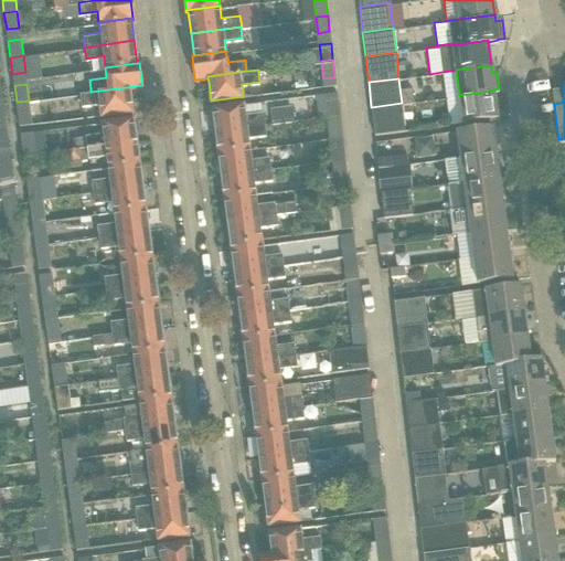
[(91,92),(80,94),(82,105),(99,103),(100,115),(132,110),(129,88),(142,87),(142,85),(91,92)]
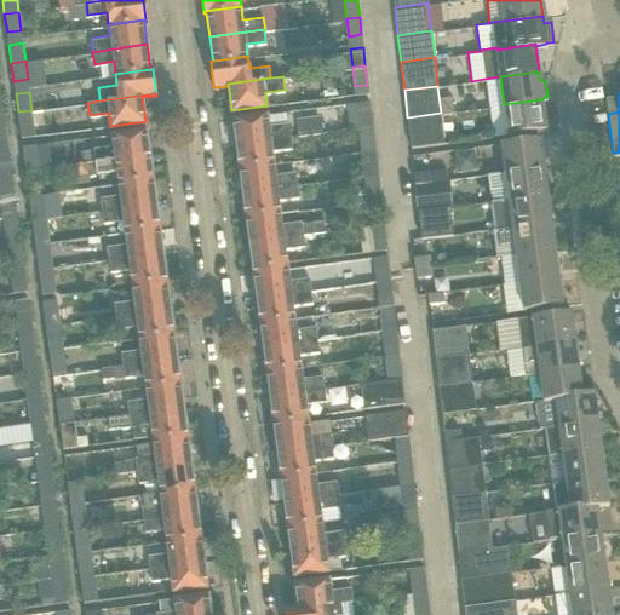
[(452,93),(438,96),(441,113),(454,111),(452,93)]
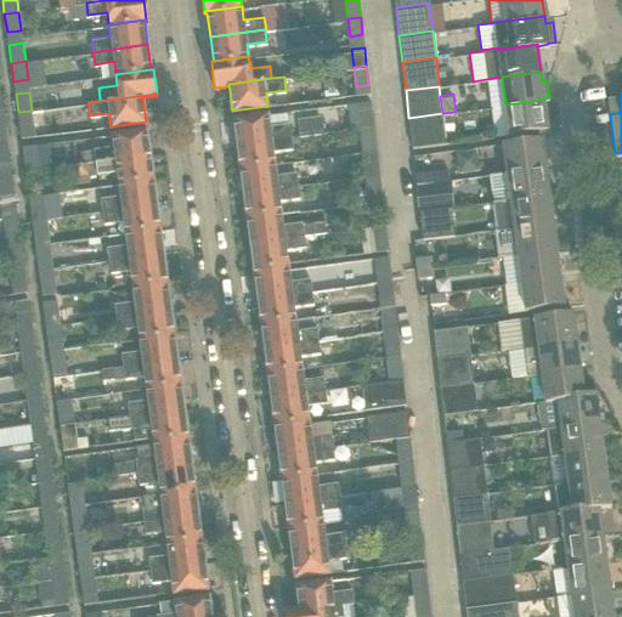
[(357,101),(360,125),(373,124),(371,98),(357,101)]
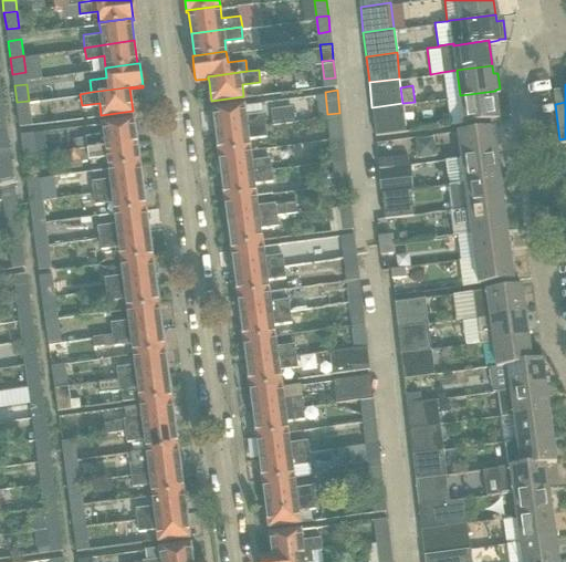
[(495,91),(460,95),(463,122),(499,116),(495,91)]
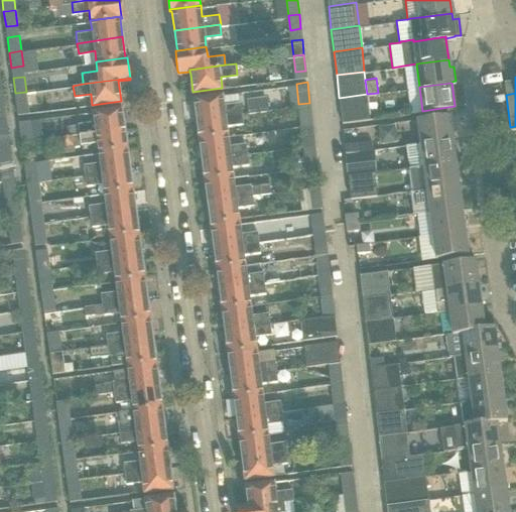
[(16,93),(15,93),(18,114),(19,114),(29,113),(26,92),(16,93)]
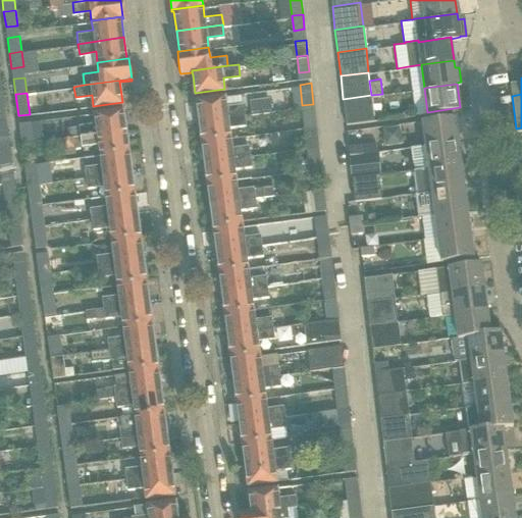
[(196,99),(199,119),(245,113),(243,102),(226,105),(225,95),(196,99)]
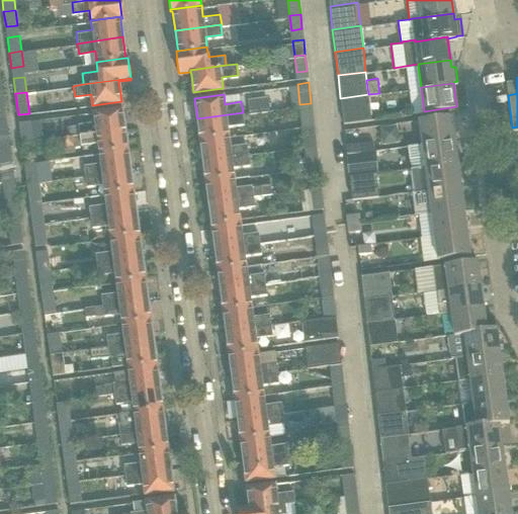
[(368,94),(340,98),(343,121),(371,118),(368,94)]
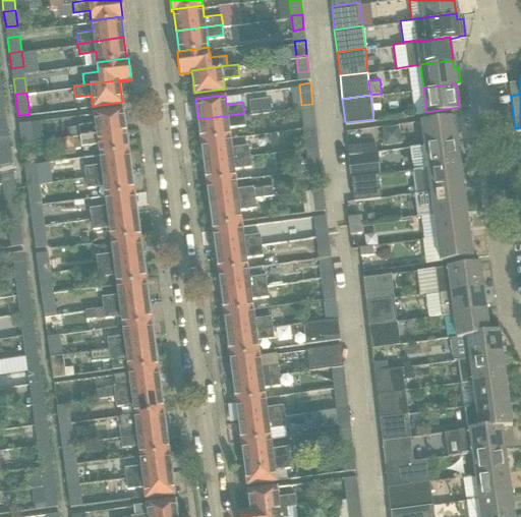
[(312,104),(301,105),(303,119),(303,120),(314,118),(312,104)]
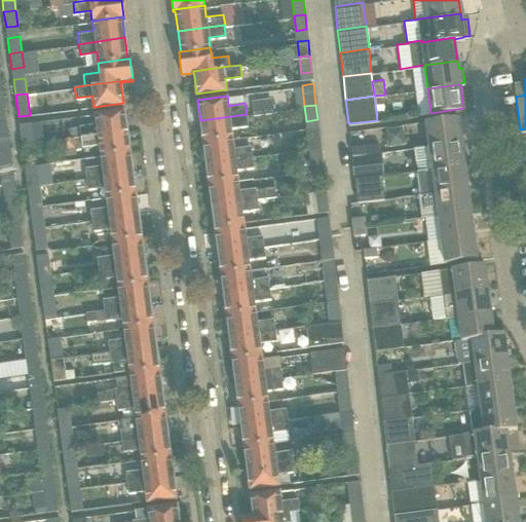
[(79,124),(81,136),(126,129),(124,109),(95,113),(96,122),(79,124)]
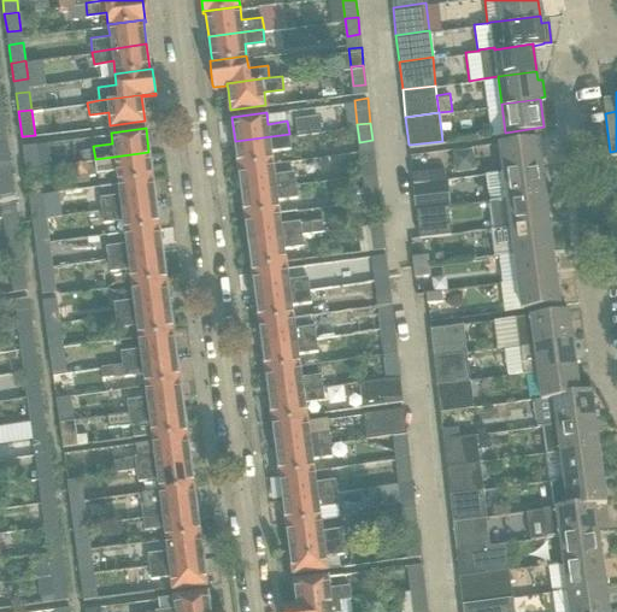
[(235,141),(238,165),(272,160),(271,148),(291,146),(289,134),(235,141)]
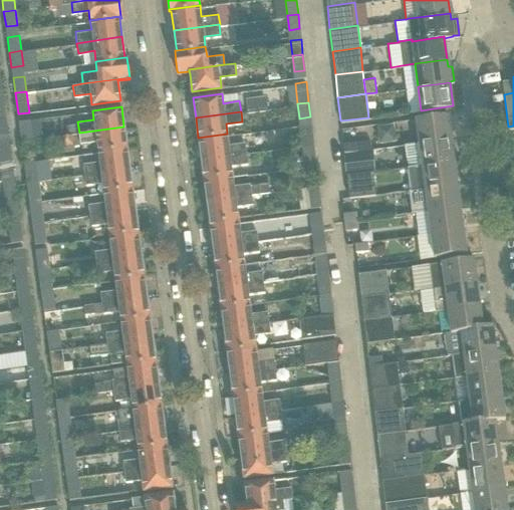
[(416,116),(419,141),(451,137),(448,112),(416,116)]
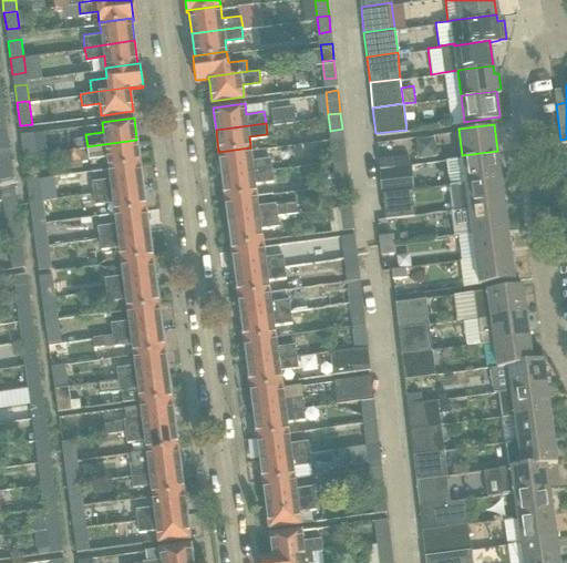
[(33,131),(20,132),(22,154),(35,153),(33,131)]
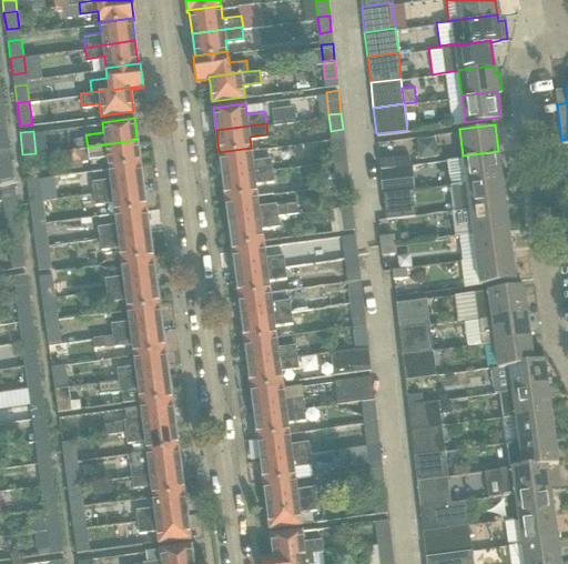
[(8,134),(0,136),(0,152),(10,152),(8,134)]
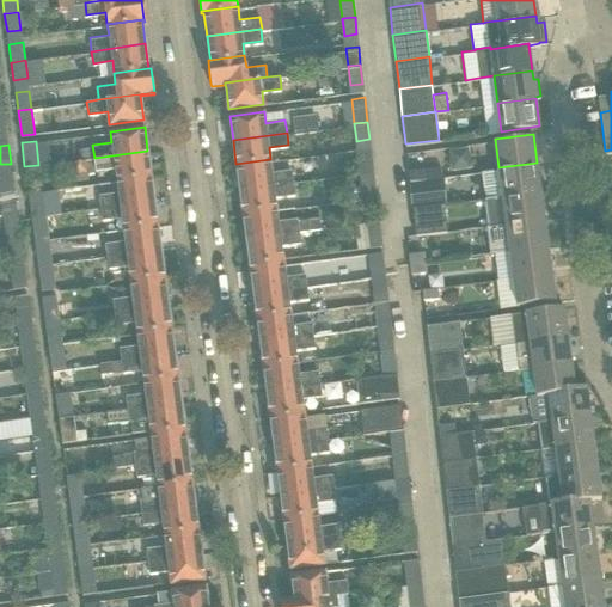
[(115,167),(117,179),(151,175),(147,151),(95,158),(96,170),(115,167)]
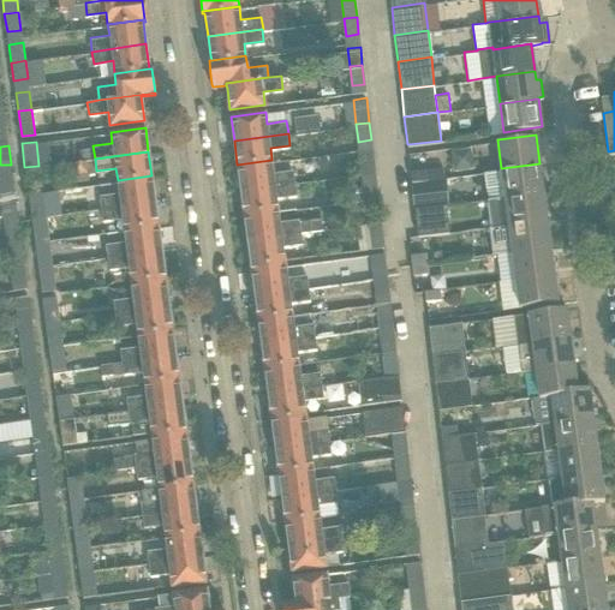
[(372,153),(359,154),(362,173),(375,171),(372,153)]
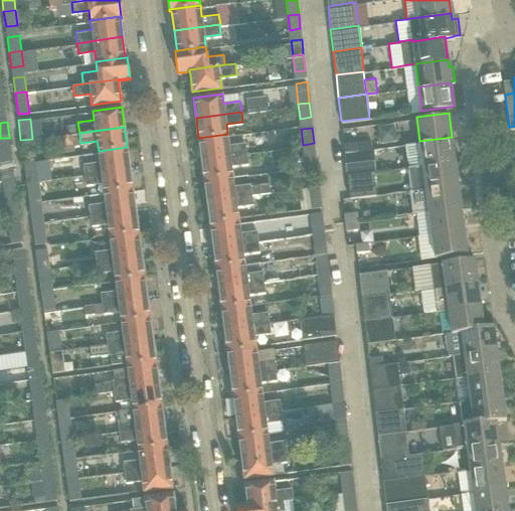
[(71,134),(60,135),(62,151),(73,149),(73,144),(71,134)]
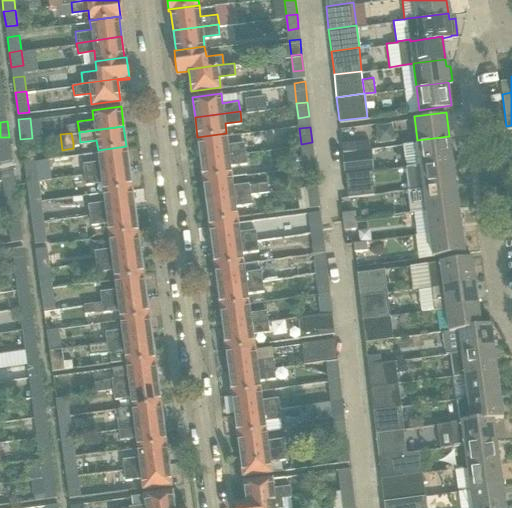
[(197,137),(200,157),(245,151),(244,141),(227,143),(226,133),(197,137)]
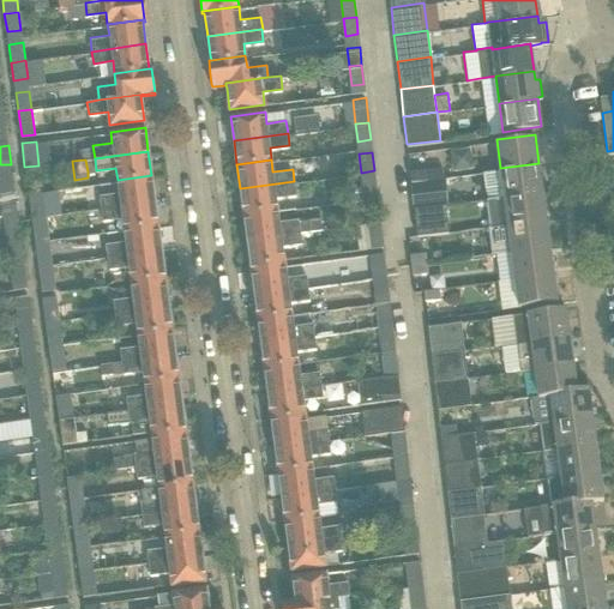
[(500,168),(483,170),(487,198),(542,190),(549,188),(546,170),(540,170),(539,163),(500,168)]
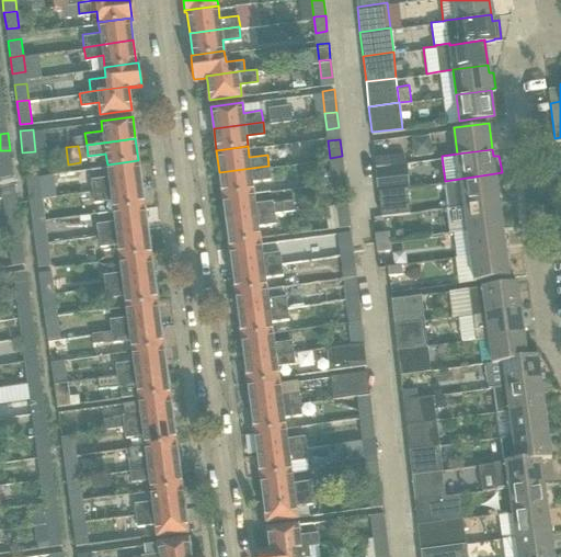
[(10,150),(0,150),(0,168),(12,167),(10,150)]
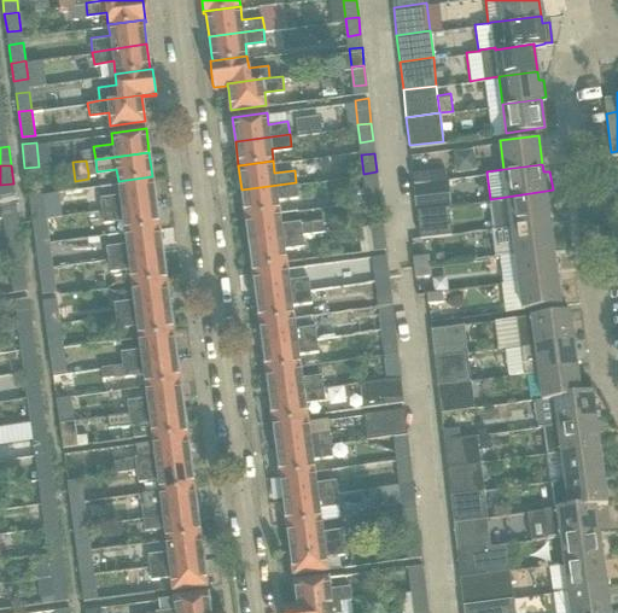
[(412,170),(414,181),(429,180),(427,169),(412,170)]
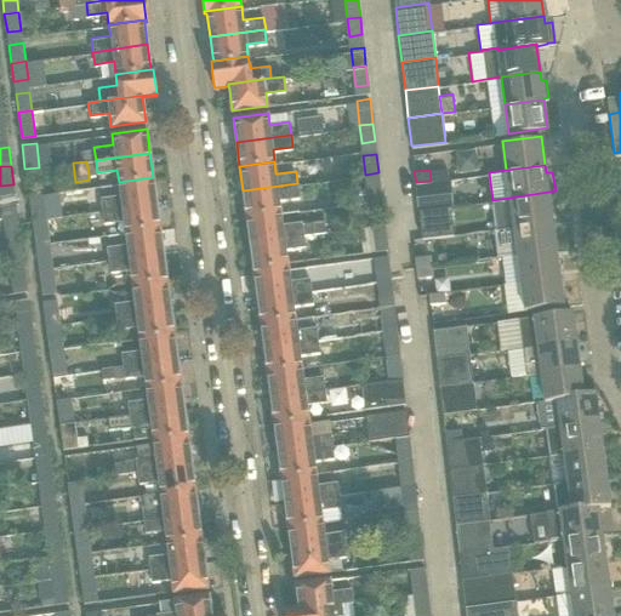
[(379,172),(365,175),(368,193),(381,192),(379,172)]
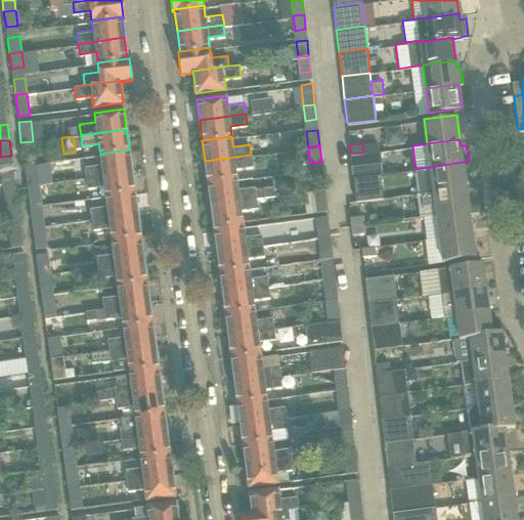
[(85,166),(86,176),(132,170),(129,149),(100,154),(101,164),(85,166)]
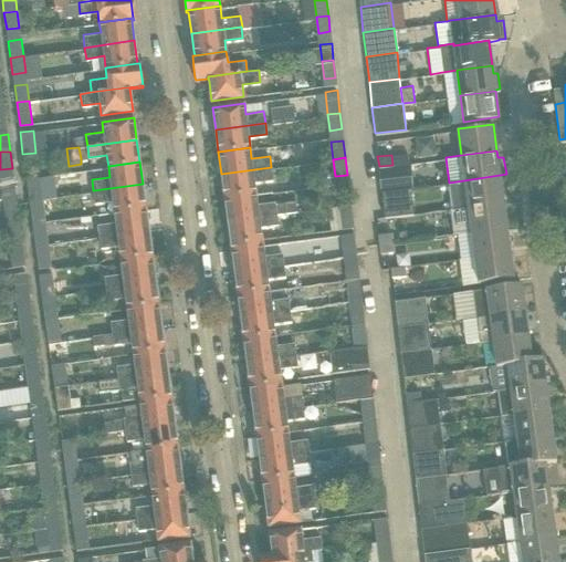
[(410,165),(379,168),(381,188),(412,185),(410,165)]
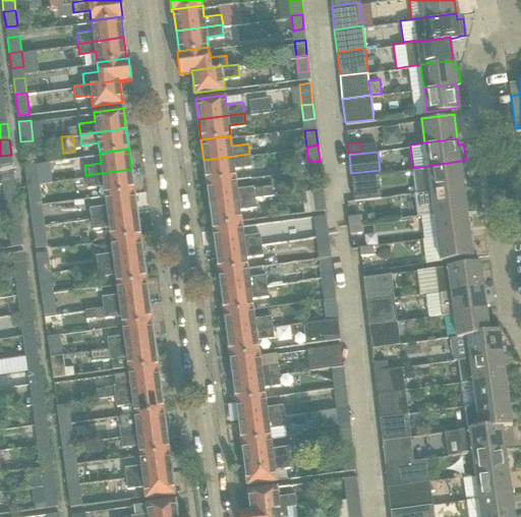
[(204,160),(207,180),(235,176),(234,166),(251,164),(249,154),(204,160)]
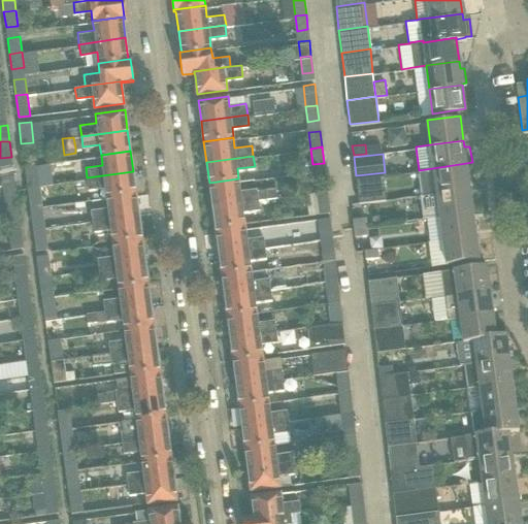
[(466,163),(419,170),(422,193),(436,192),(469,187),(466,163)]
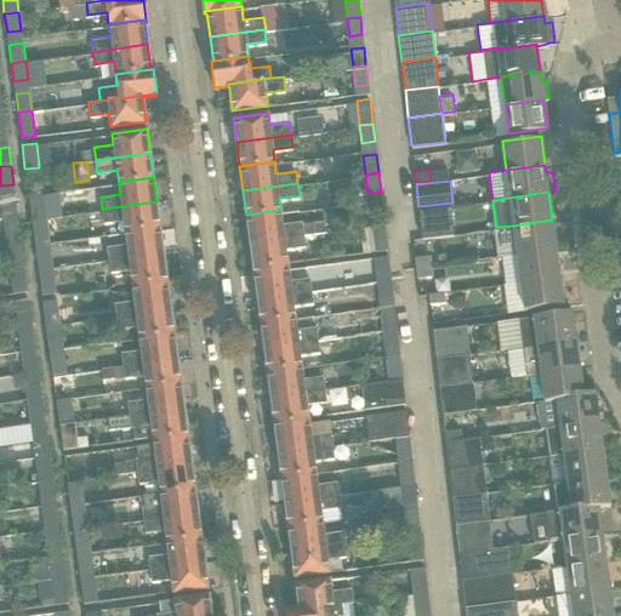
[(30,195),(28,195),(32,218),(34,218),(46,217),(43,194),(30,195)]
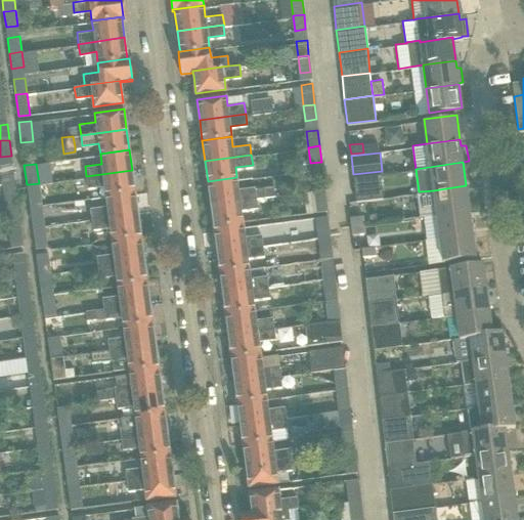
[(12,166),(0,168),(2,183),(14,181),(12,166)]
